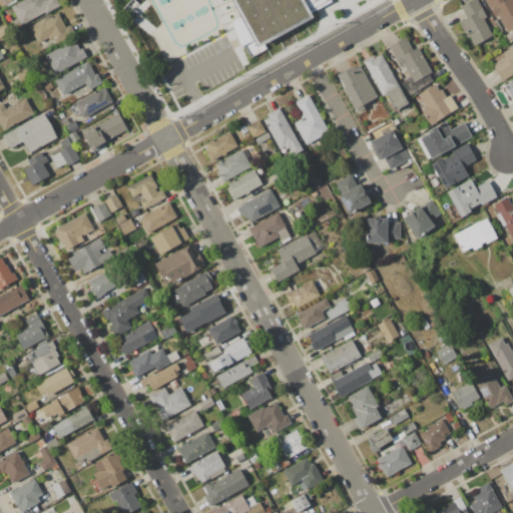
[(44,12),(20,25),(10,6),(20,0),(55,0),(59,5),(44,13),(44,12)]
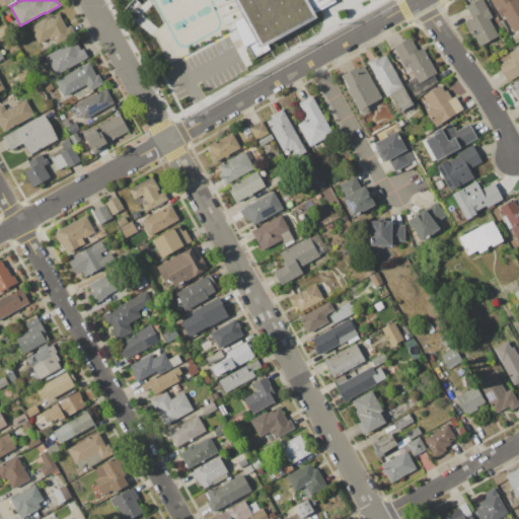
[(235,0),(261,48),(315,17),(313,12),(335,1),(334,0),(235,0)]
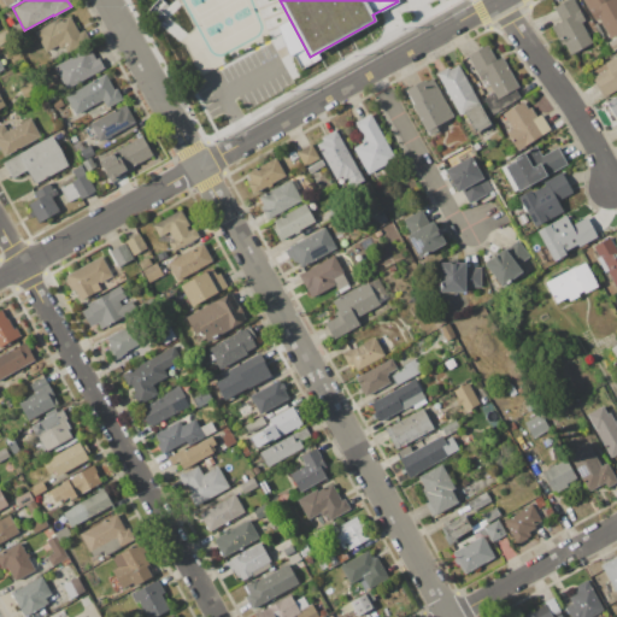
[(559,21),(552,6),(564,0),(573,0),(583,19),(580,22),(591,43),(565,57),(550,25),(559,21)]
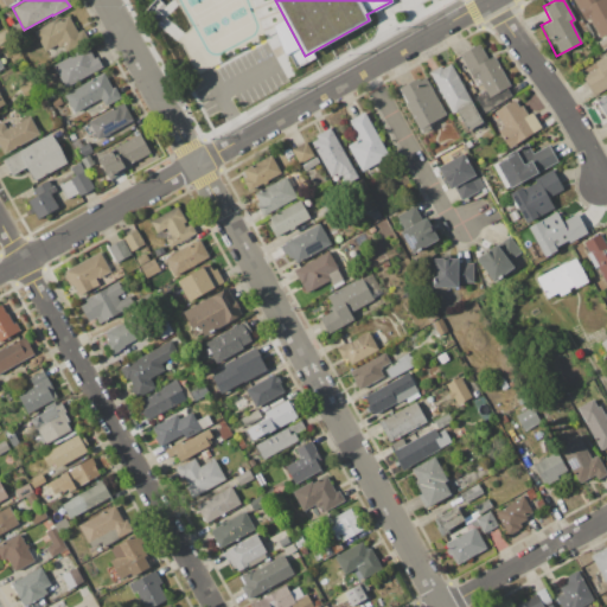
[(573,0),(606,0),(606,36),(601,39),(589,18),(585,20),(573,0)]
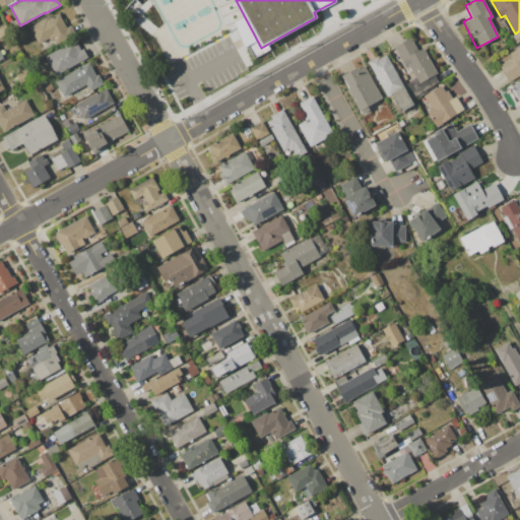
[(70,25),(73,31),(69,35),(70,37),(41,52),(29,31),(28,29),(27,27),(45,17),(46,19),(57,13),(65,27),(70,25)]
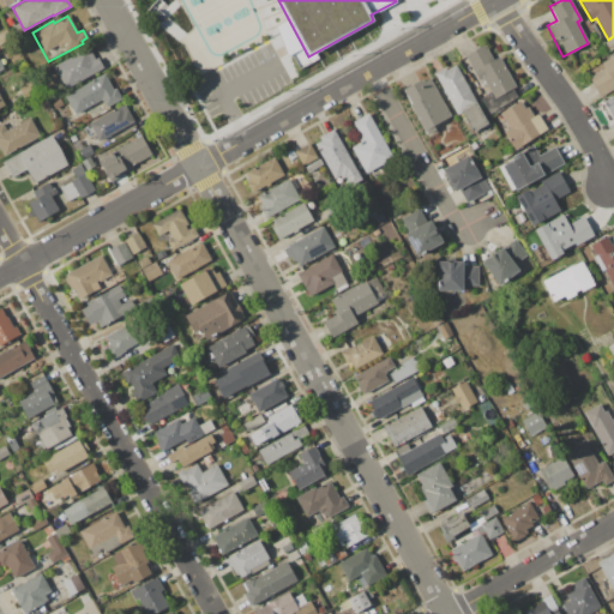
[(0,31),(5,29),(11,40),(0,44),(0,31)]
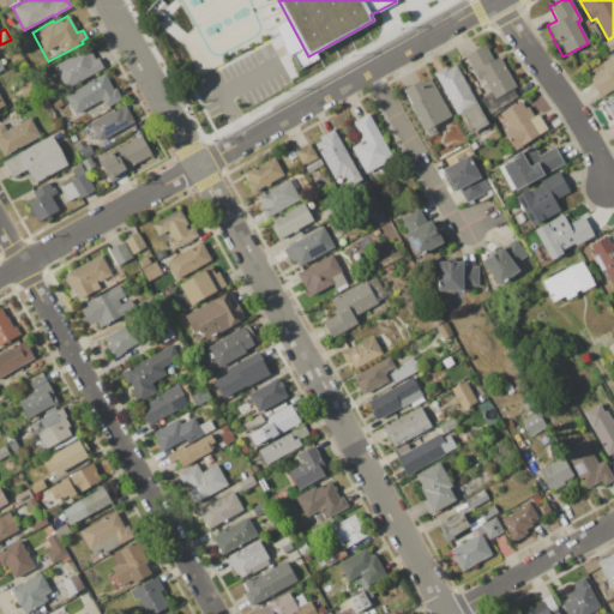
[(480,97),(489,91),(482,78),(477,80),(474,73),(464,56),(485,44),(493,59),(498,56),(515,86),(511,89),(516,96),(488,113),(480,97)]
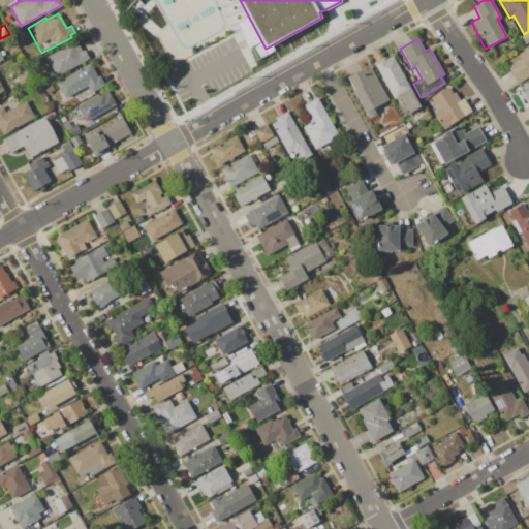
[(83,49),(88,58),(86,59),(78,64),(56,76),(44,58),(74,40),(81,51),(83,49)]
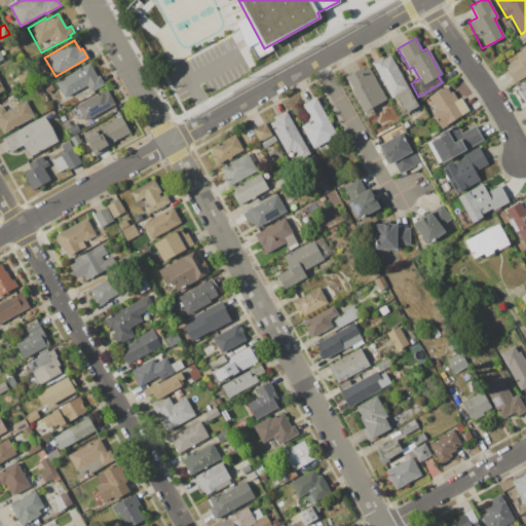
[(504,59),(516,51),(517,53),(525,47),(525,80),(516,86),(504,66),(508,65),(504,59)]
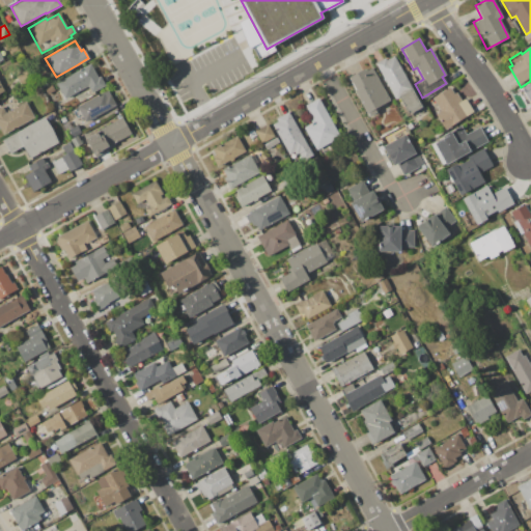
[(398,98),(394,100),(374,62),(384,57),(386,60),(393,56),(421,107),(408,114),(398,98)]
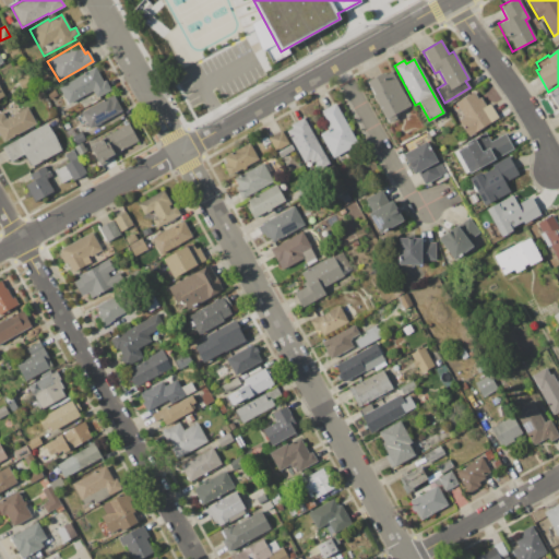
[(102,82),(105,80),(109,90),(94,97),(91,91),(66,104),(57,86),(94,67),(102,82)]
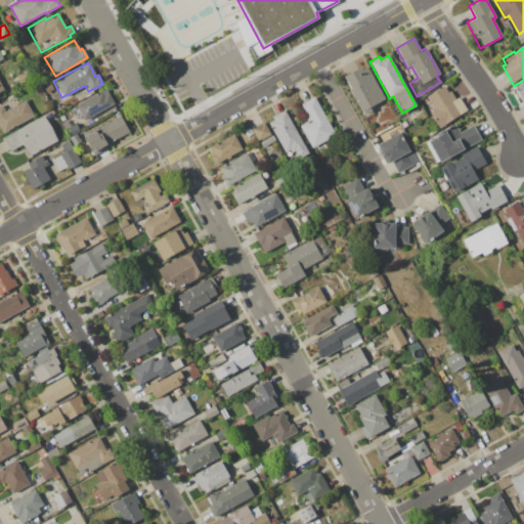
[(363,115),(361,112),(345,82),(343,78),(343,77),(359,68),(360,69),(365,67),(384,99),(369,107),(372,111),(363,115)]
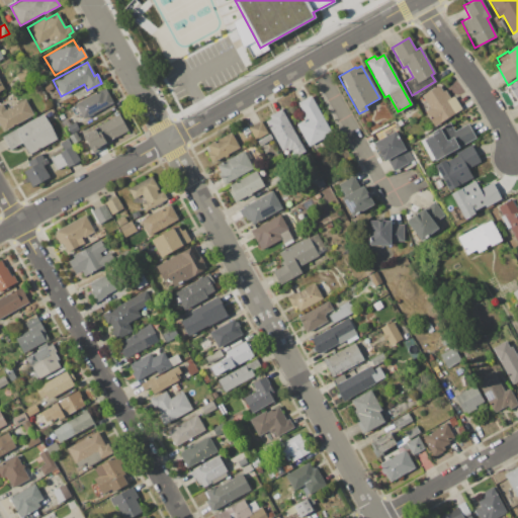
[(14,74),(25,68),(30,76),(19,82),(14,74)]
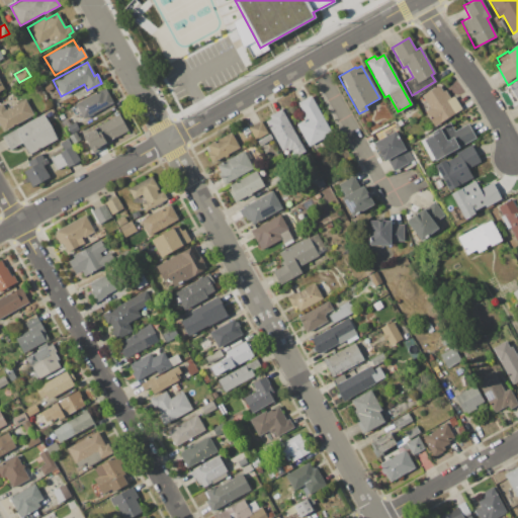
[(517,81),(509,86),(516,101),(517,99),(517,81)]
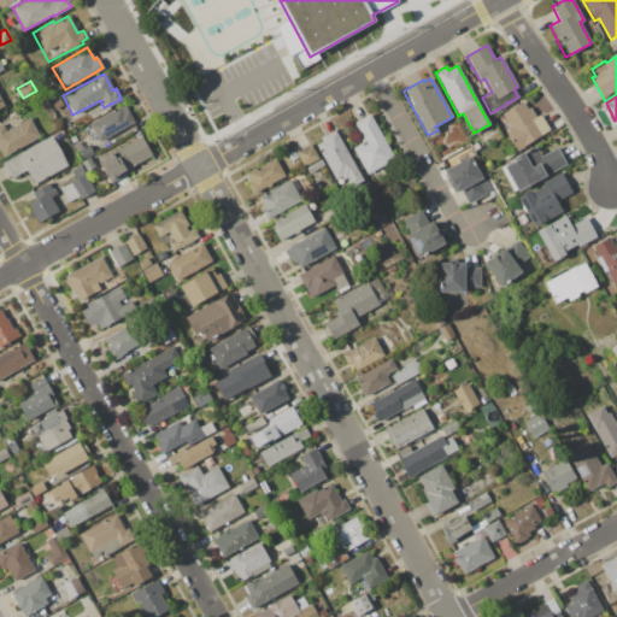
[(527,109),(529,107),(535,117),(539,115),(548,129),(516,150),(507,136),(504,131),(510,128),(507,124),(501,113),(522,100),(527,109)]
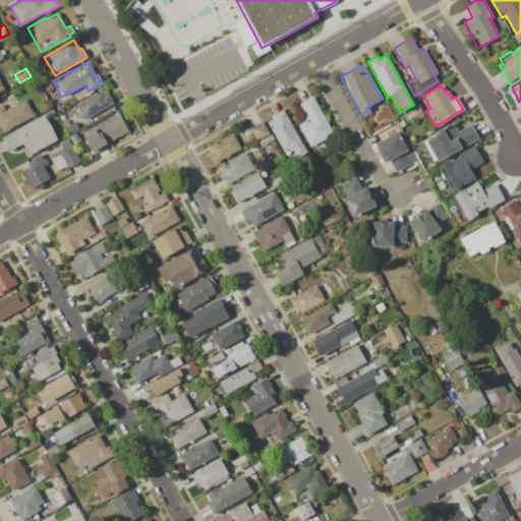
[(113,103),(82,119),(74,104),(105,88),(113,103)]
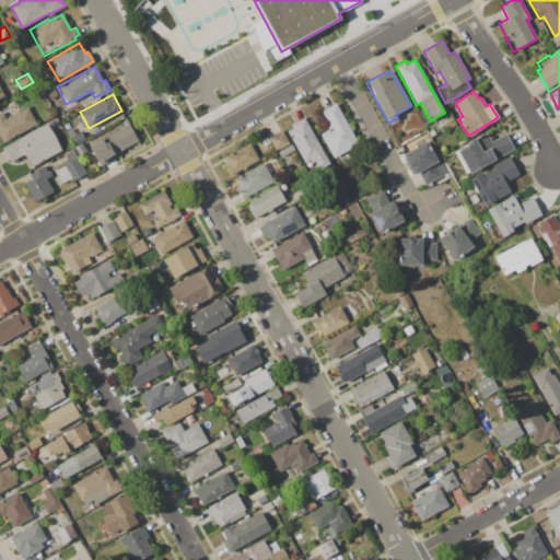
[(342,151),(342,152),(333,158),(319,133),(327,129),(318,113),(335,104),(357,142),(342,151)]
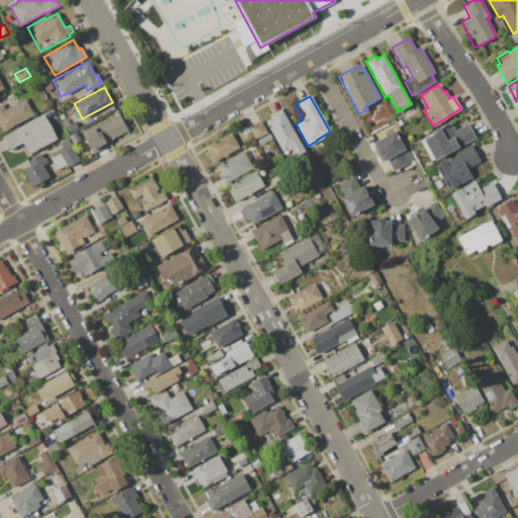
[(0,102),(0,125),(2,130),(32,113),(24,99),(5,109),(1,102),(0,102)]
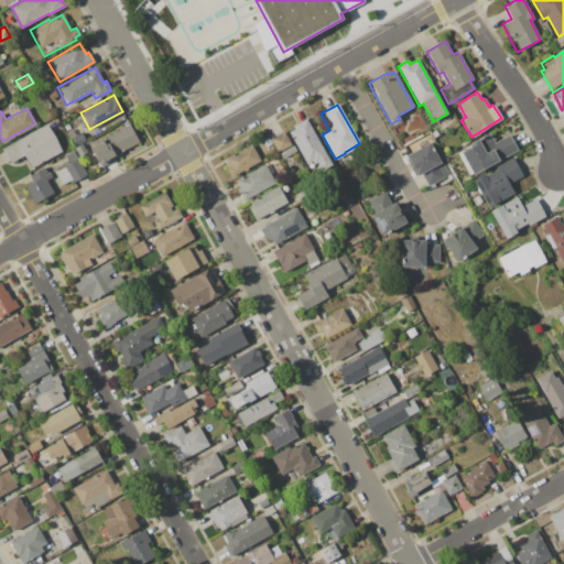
[(312,161),(306,164),(289,132),(293,129),(292,127),(306,119),(331,162),(316,170),(312,161)]
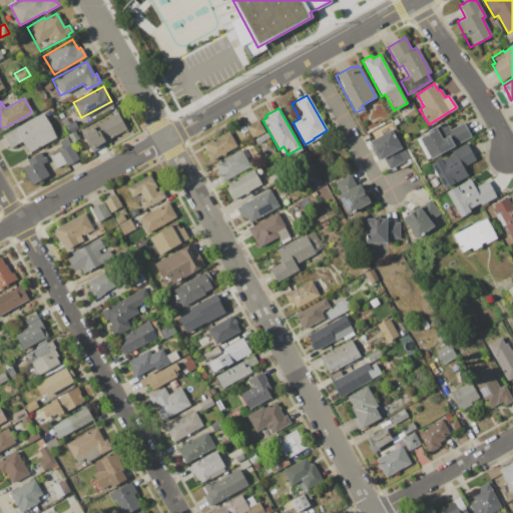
[(1,134),(9,148),(22,140),(29,152),(57,136),(42,111),(1,134)]
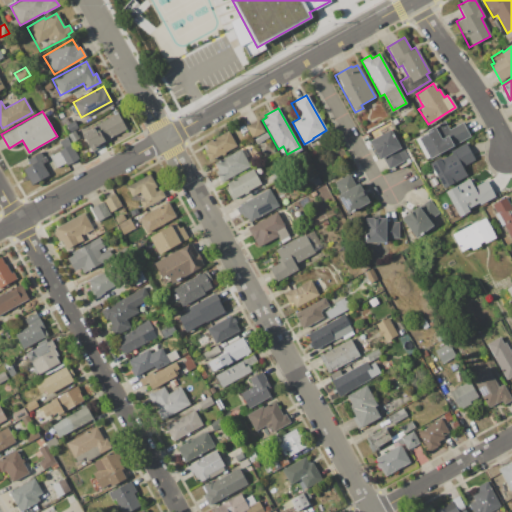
[(109,137),(111,141),(90,151),(88,147),(88,148),(79,131),(117,112),(126,129),(109,137)]
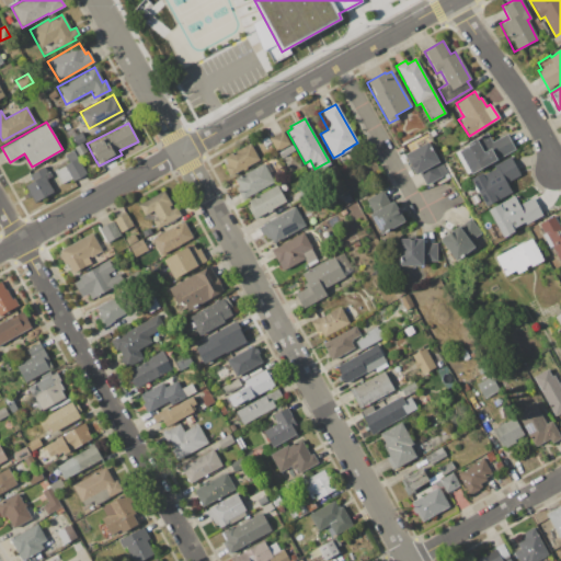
[(80,132),(84,140),(75,146),(70,138),(80,132)]
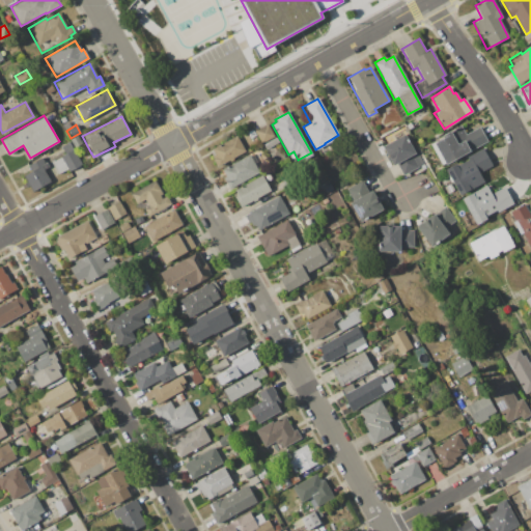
[(267,124),(273,137),(261,143),(254,131),(267,124)]
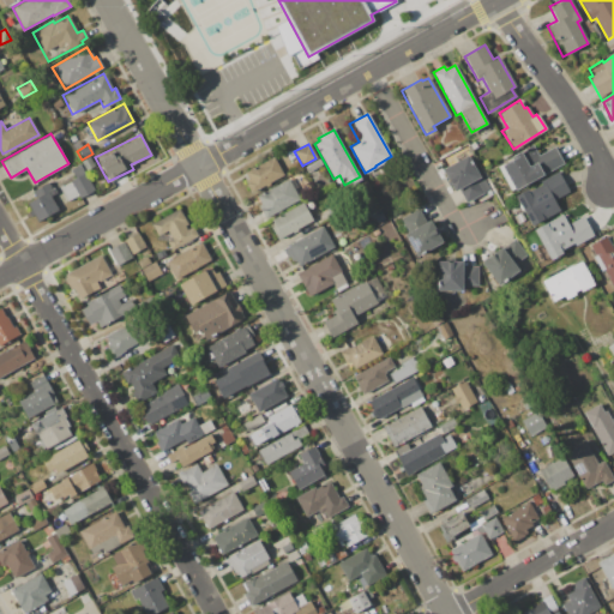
[(511,160),(510,157),(533,145),(539,156),(554,148),(564,163),(546,174),(546,173),(527,184),(525,185),(511,192),(498,167),(511,160)]
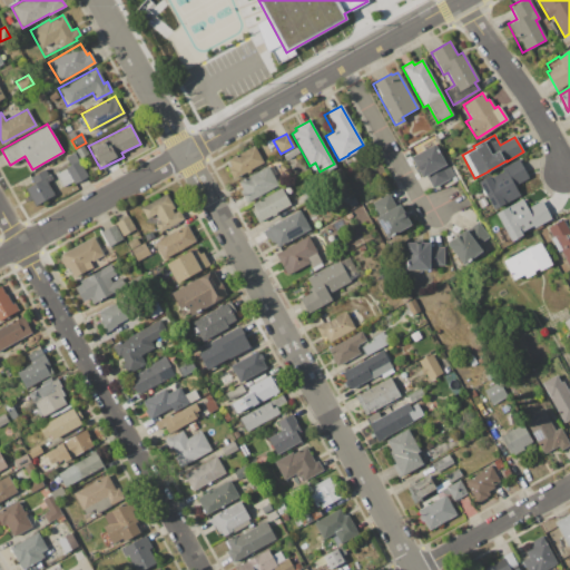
[(426,175),(421,178),(410,157),(433,144),(445,165),(448,163),(454,176),(433,188),(426,175)]
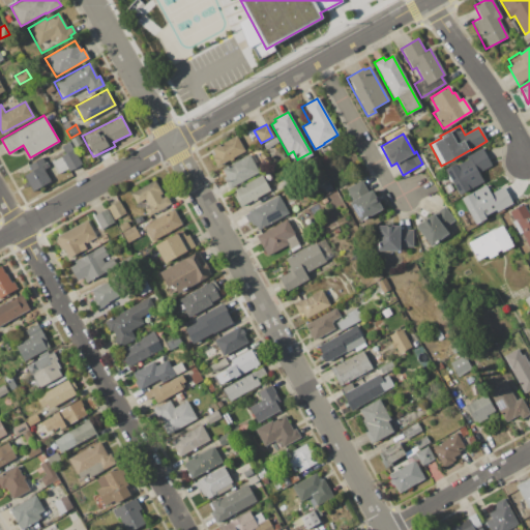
[(81,143),(74,147),(69,140),(77,135),(81,143)]
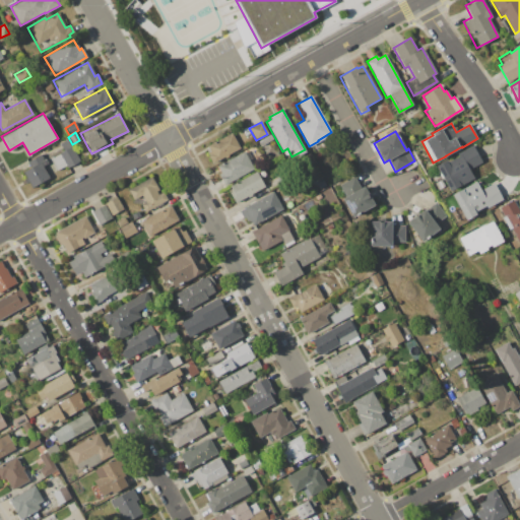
[(232,132),(241,147),(212,164),(204,148),(232,132)]
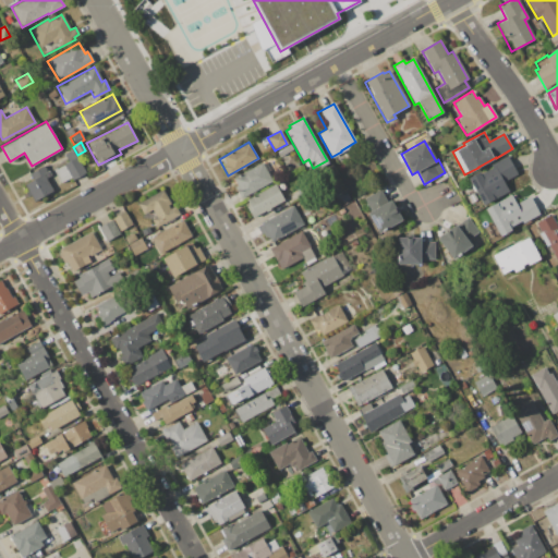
[(67,162),(63,155),(73,150),(85,174),(75,180),(75,179),(71,180),(63,164),(67,162)]
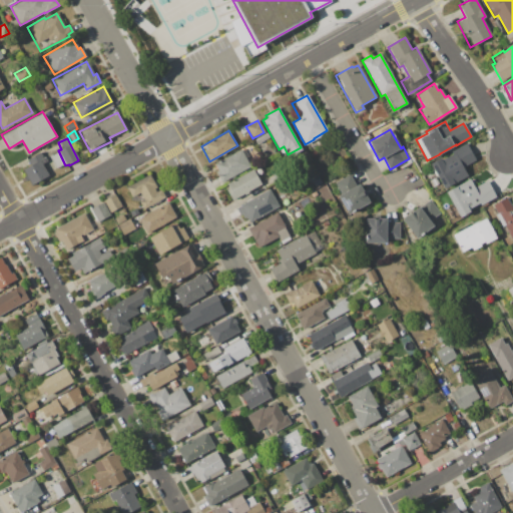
[(451,151),(466,143),(475,159),(462,166),(467,176),(444,189),(430,163),(451,151)]
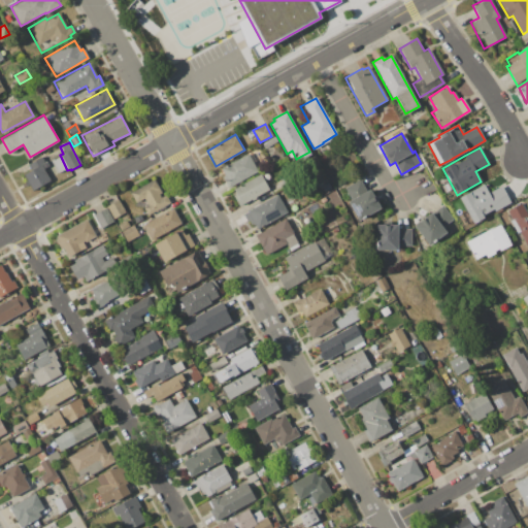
[(248,154),(258,171),(230,187),(228,188),(221,176),(224,175),(221,169),(248,154)]
